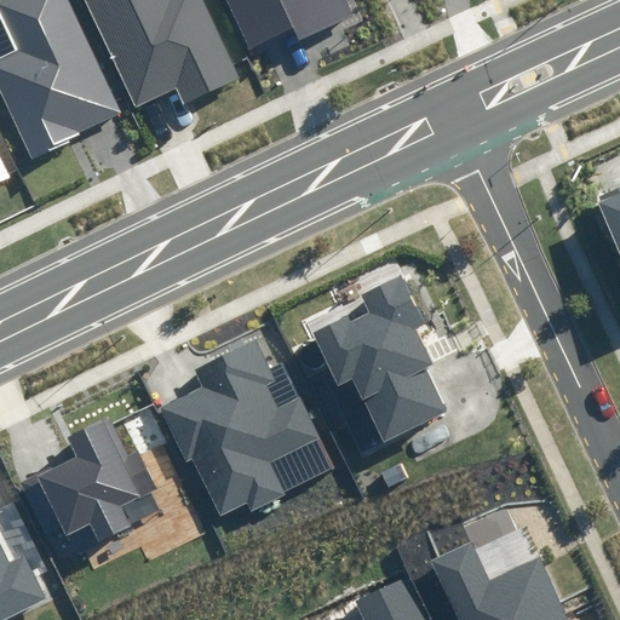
[(0,3),(21,47),(0,56),(0,85),(34,159),(126,116),(72,0),(3,0),(0,1),(0,3)]
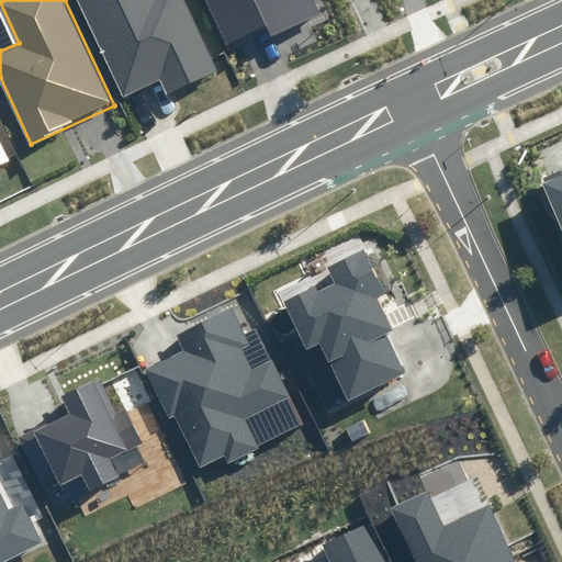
[(77,0),(123,99),(160,81),(167,96),(217,72),(183,0),(77,0)]
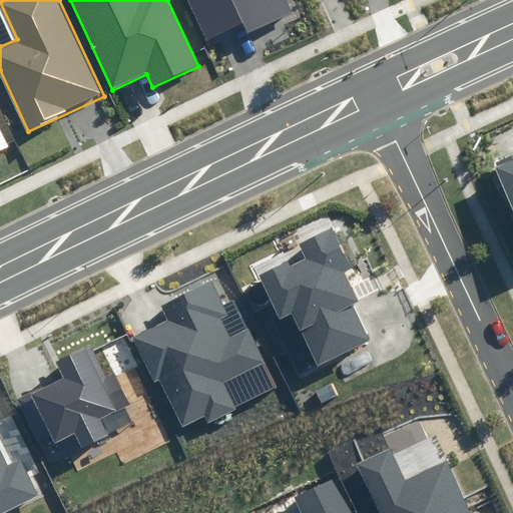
[(184,0),(206,44),(242,28),(245,35),(290,15),(282,0),(184,0)]
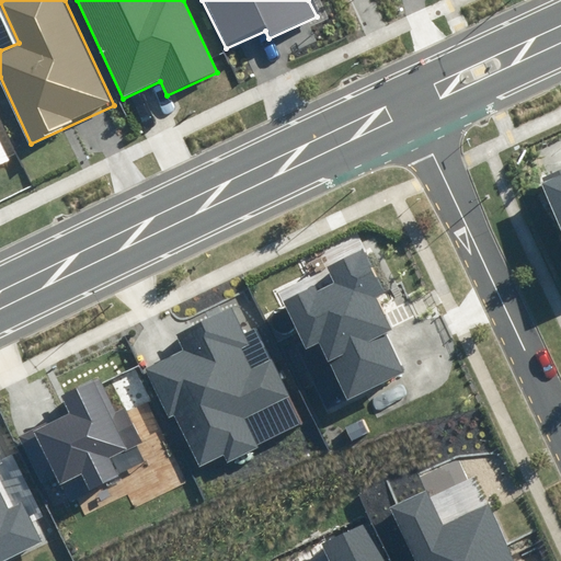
[(0,171),(13,165),(0,137),(0,171)]
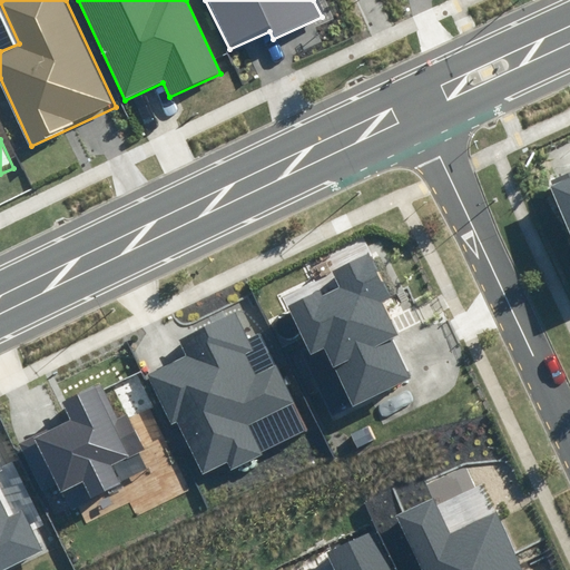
[(569,172),(551,180),(552,184),(549,186),(569,235),(569,172)]
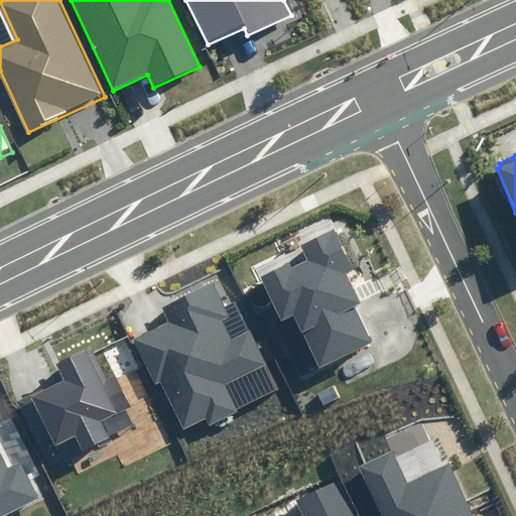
[(353,269),(334,230),(300,246),(307,260),(292,267),(290,262),(259,277),(280,320),(275,323),(299,374),(370,341),(353,306),(359,303),(344,273),(353,269)]
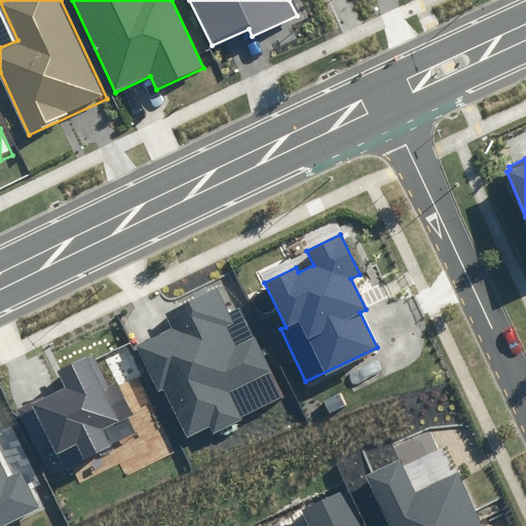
[(229,311),(218,288),(165,312),(173,328),(137,345),(158,391),(164,389),(187,438),(210,426),(214,434),(241,419),(240,417),(284,397),(239,306),(229,311)]
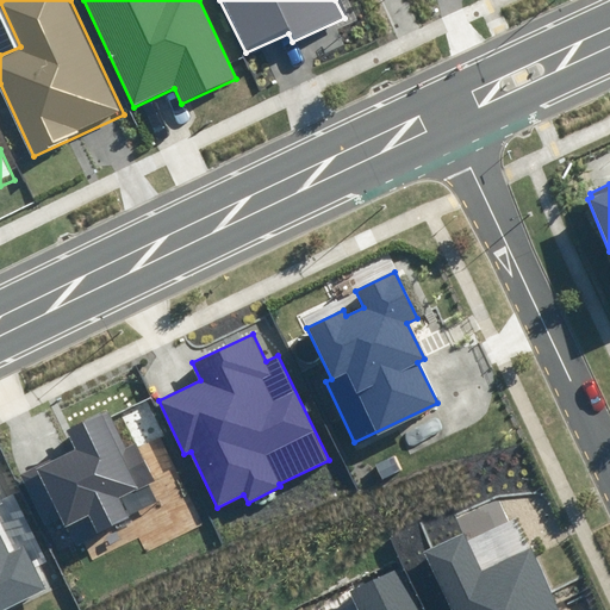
[(74,447),(18,474),(48,533),(66,524),(75,543),(128,517),(118,498),(154,480),(136,443),(125,448),(106,411),(66,431),(74,447)]
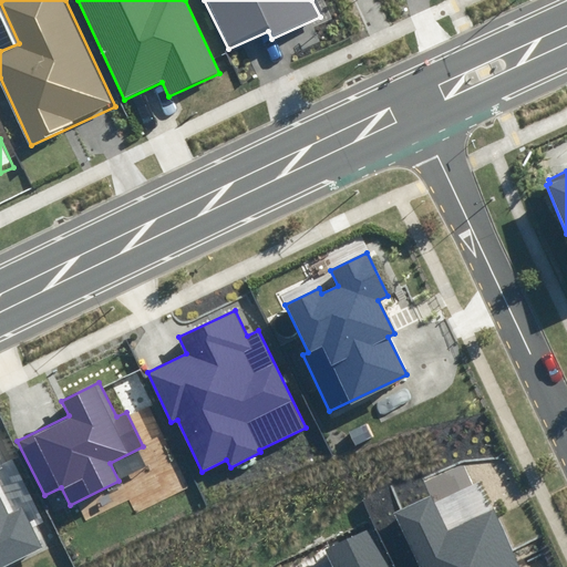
[(0,566),(42,547),(22,506),(9,513),(0,494),(0,468),(2,467),(0,461),(0,566)]
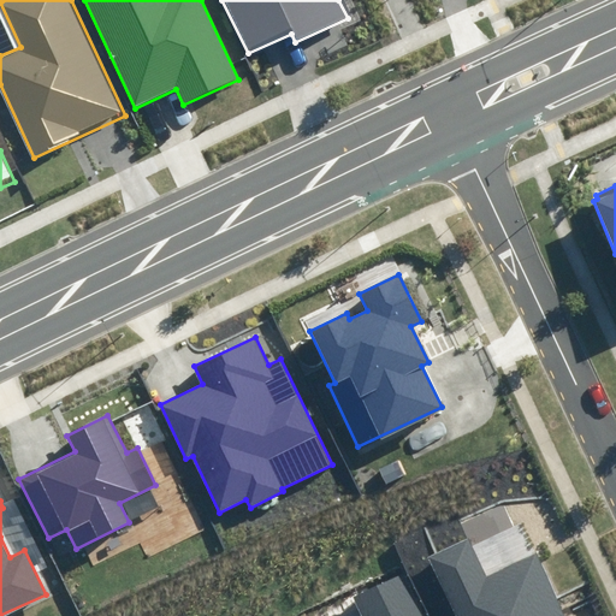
[(486,580),(468,540),(428,558),(454,615),(562,615),(537,557),(486,580)]
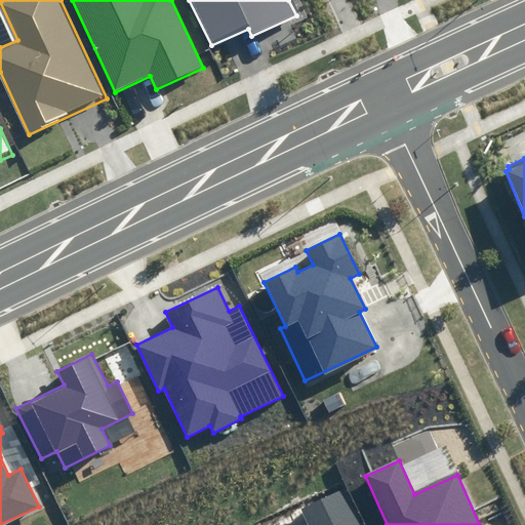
[(360,524),(345,489),(301,509),(308,524),(360,524)]
